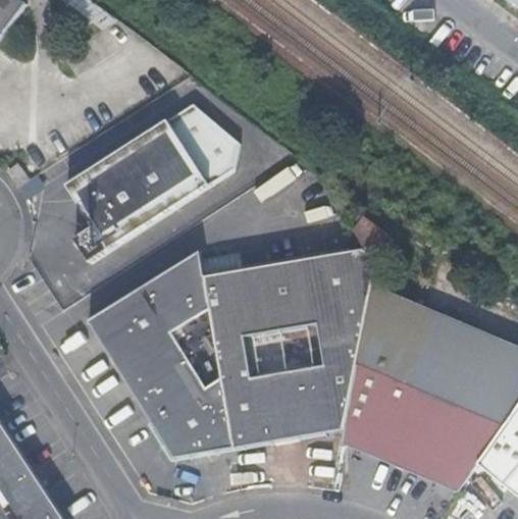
[(0,34),(24,1),(22,0),(0,0),(0,34)]
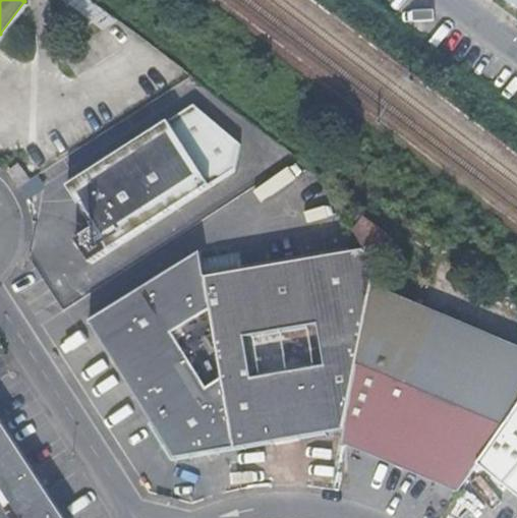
[(237,141),(190,102),(165,118),(63,183),(91,225),(71,237),(87,260),(207,182),(231,167),(237,141)]
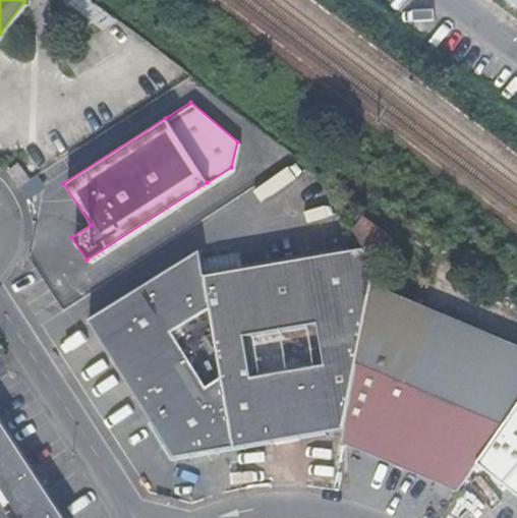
[(363,249),(375,257),(390,236),(360,214),(350,227),(363,249)]
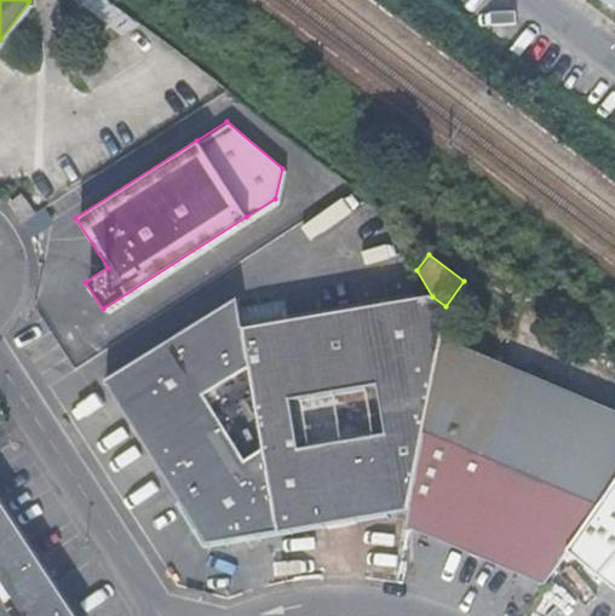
[(287,317),(240,326),(247,364),(262,447),(277,529),(406,507),(421,431),(440,335),(446,306),(432,297),(427,294),(315,312),(328,391),(374,384),(383,431),(297,447),(288,398),(300,396),(287,317)]
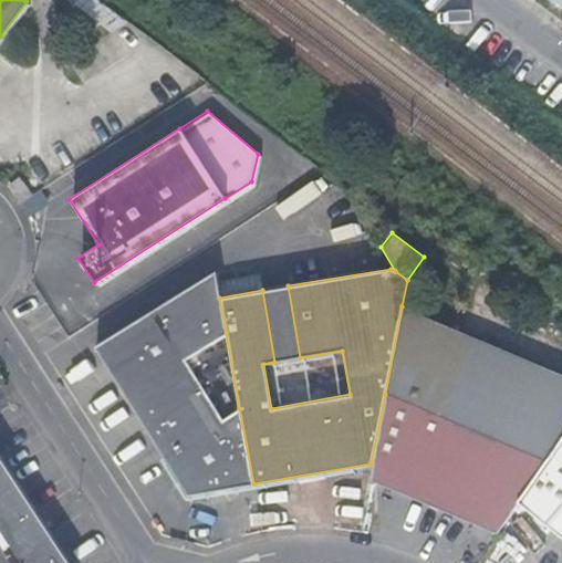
[(215,271),(93,346),(187,494),(253,483),(239,408),(221,419),(184,360),(226,333),(219,298),(215,271)]
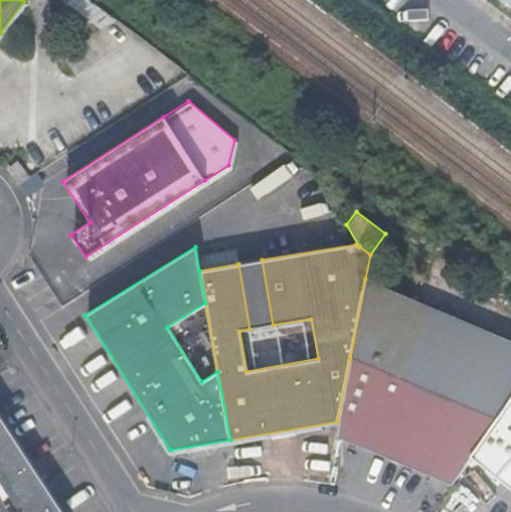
[(238,264),(249,329),(273,325),(262,260),(238,264)]
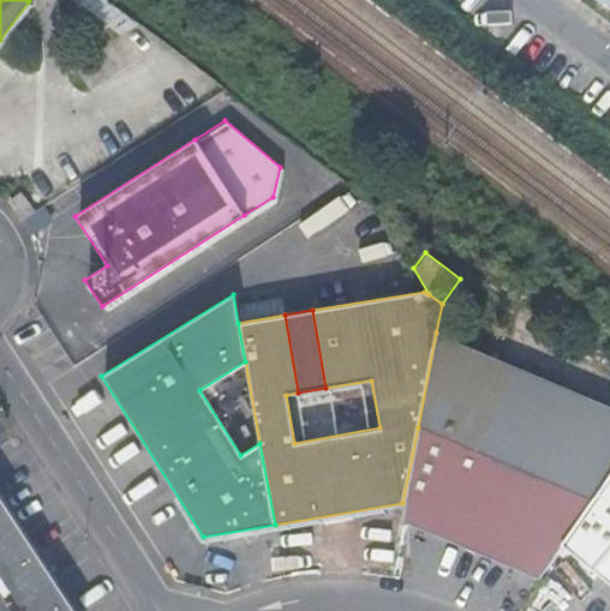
[(436,333),(418,427),(592,499),(609,472),(609,430),(536,375),(436,333)]
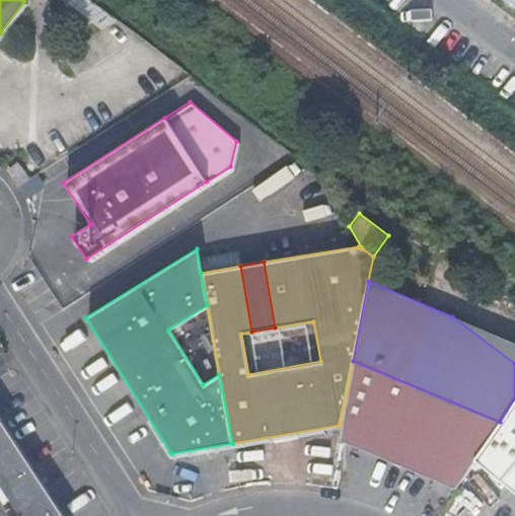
[(514,343),(452,316),(514,363),(514,343)]
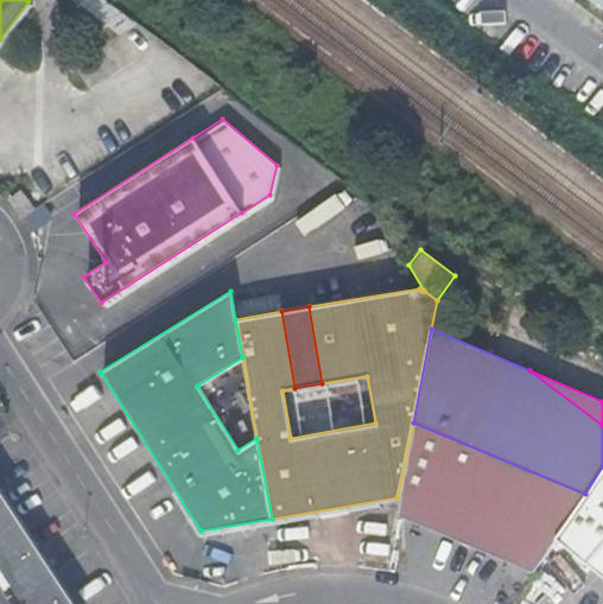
[(398,497),(395,514),(531,572),(553,539),(585,494),(413,423),(398,497)]
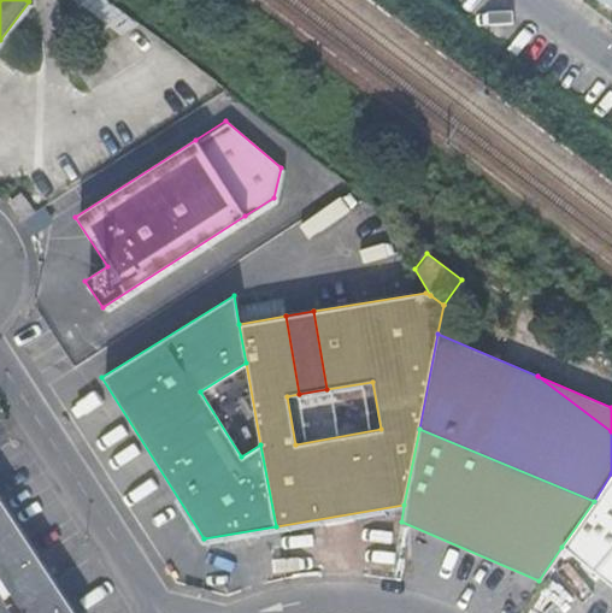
[(611,473),(594,501),(562,547),(611,588),(611,473)]
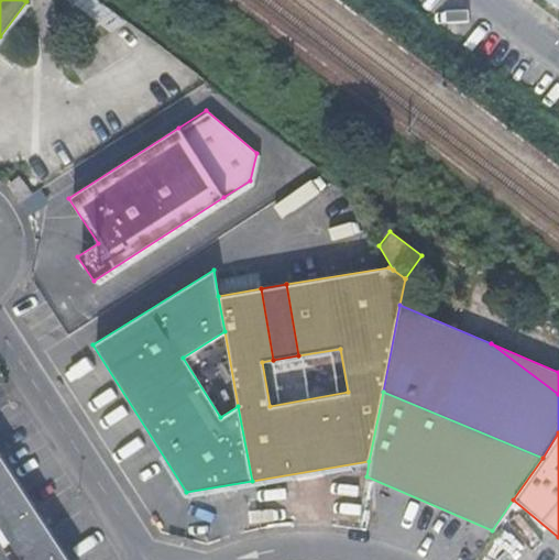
[(68,559),(0,454),(0,559),(68,559)]
